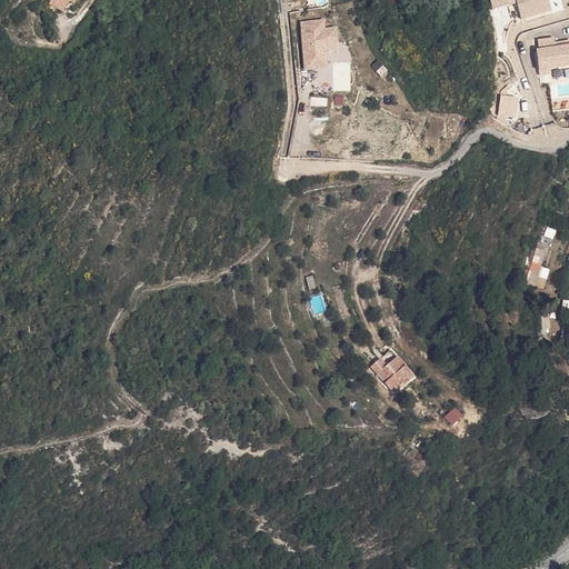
[(62,0),(42,0),(40,6),(52,13),(58,2),(61,5),(62,0)]
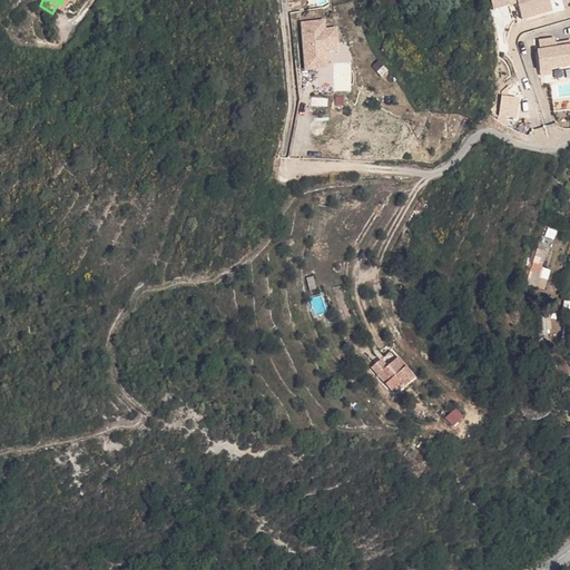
[(58,2),(52,13),(61,19),(75,0),(62,0),(61,5),(58,2)]
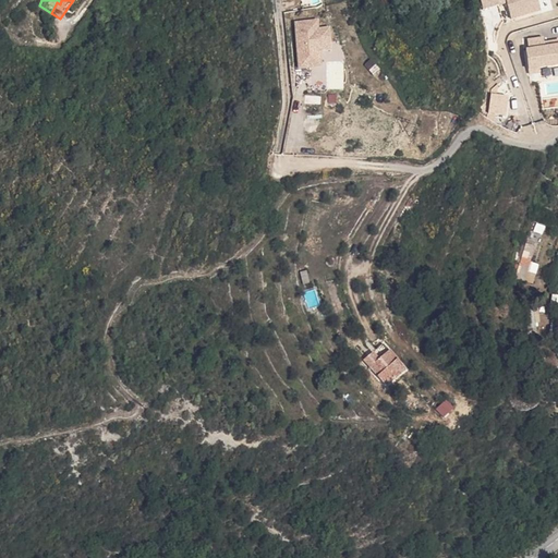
[(480,0),(483,9),(506,2),(511,19),(541,10),(537,0),(480,0)]
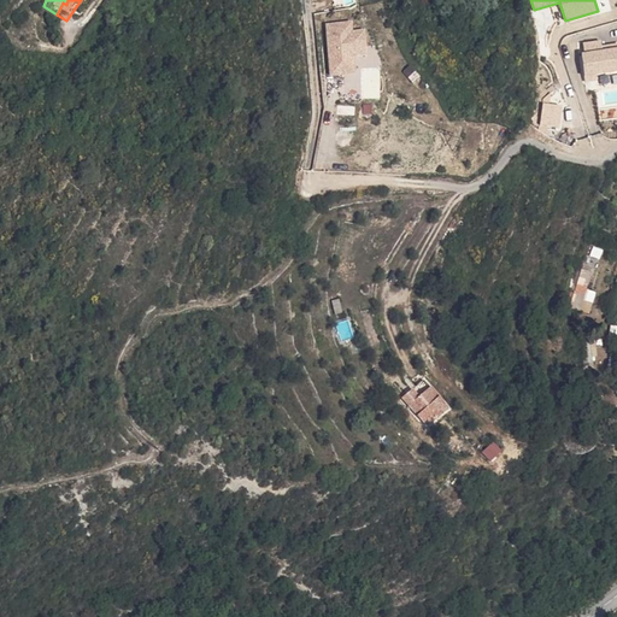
[(324,23),(329,75),(356,72),(353,56),(368,54),(365,28),(353,29),(352,21),(324,23)]
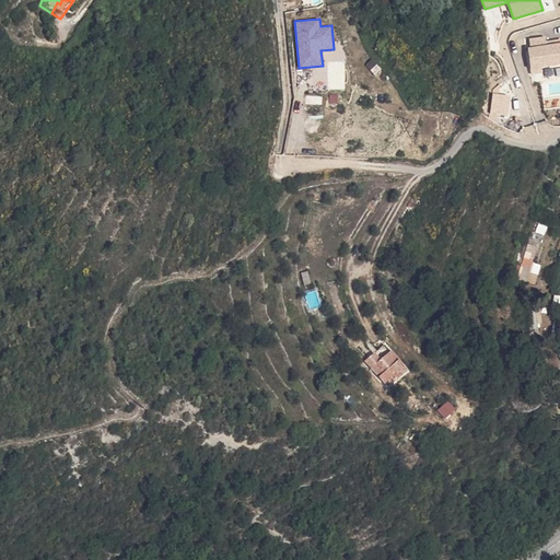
[(527,38),(531,70),(559,67),(559,42),(546,44),(546,36),(527,38)]
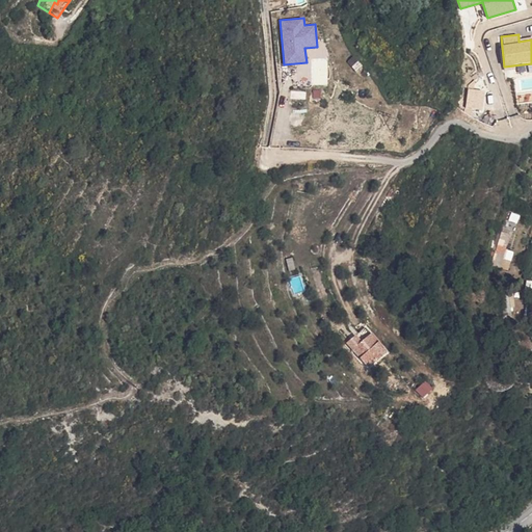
[(312,85),(327,84),(326,58),(311,59),(312,85)]
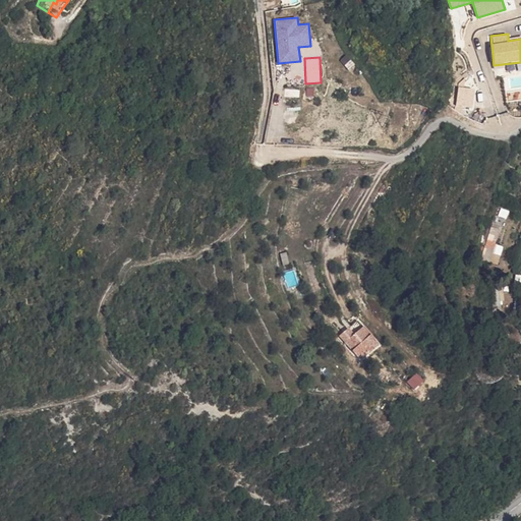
[(458,88),(456,106),(473,107),(474,89),(458,88)]
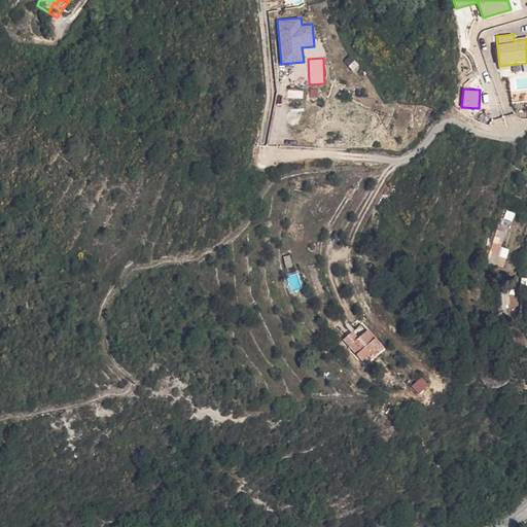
[(500,231),(502,223),(496,222),(491,242),(498,244),(502,231),(500,231)]
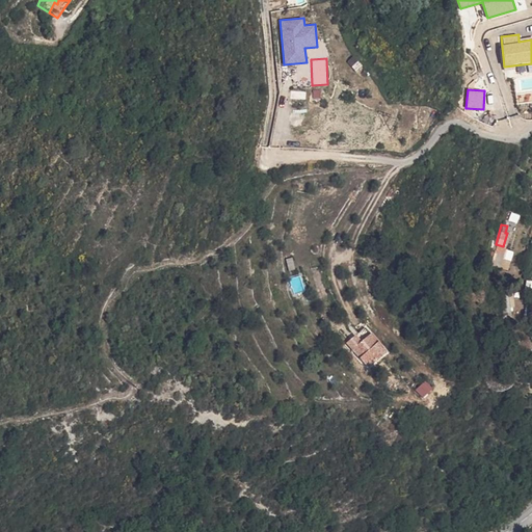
[(487,261),(498,264),(503,246),(496,244),(493,243),(487,261)]
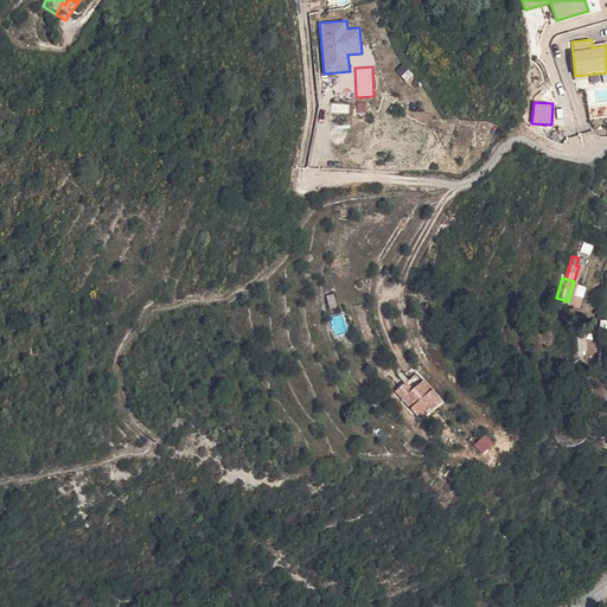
[(328,310),(338,307),(333,293),(325,295),(328,310)]
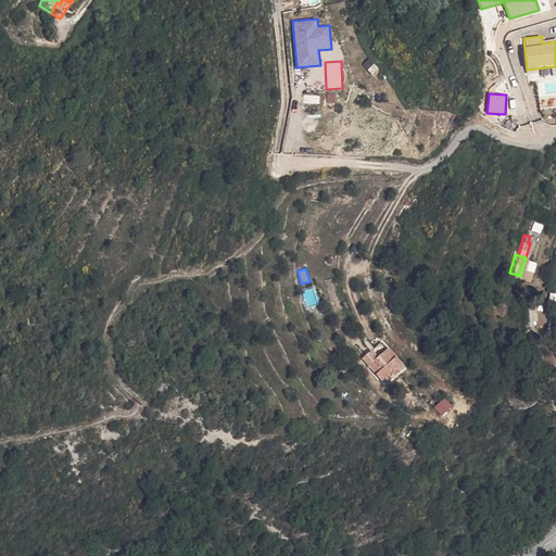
[(355,357),(378,383),(396,366),(374,340),(355,357)]
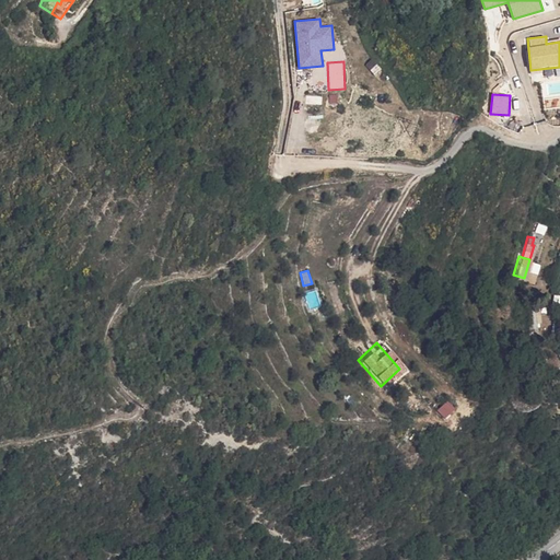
[(448,400),(438,409),(444,419),(455,410),(448,400)]
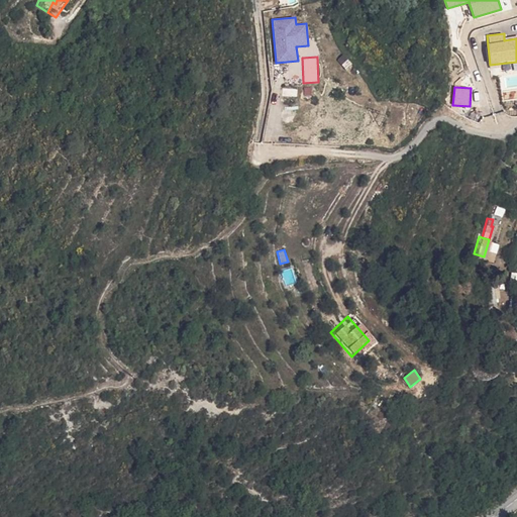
All buildings are outlined.
